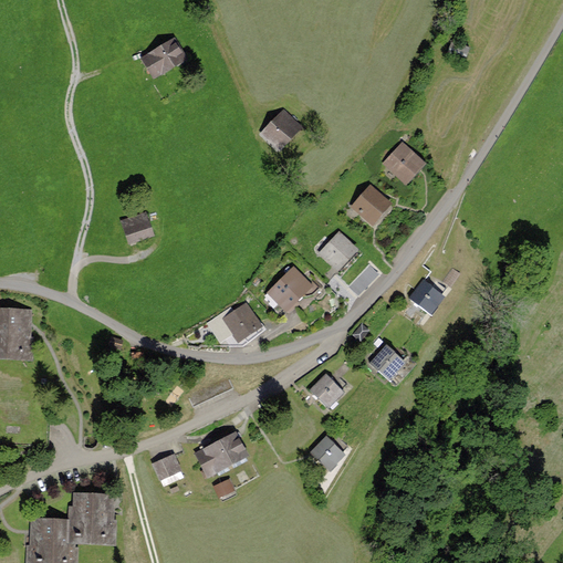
[(170,39),(141,58),(153,77),(184,59),(170,39)]
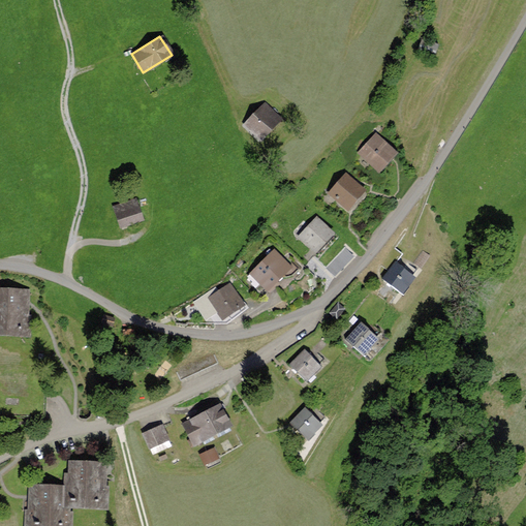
[(440,43),(425,36),(420,48),(435,55),(440,43)]
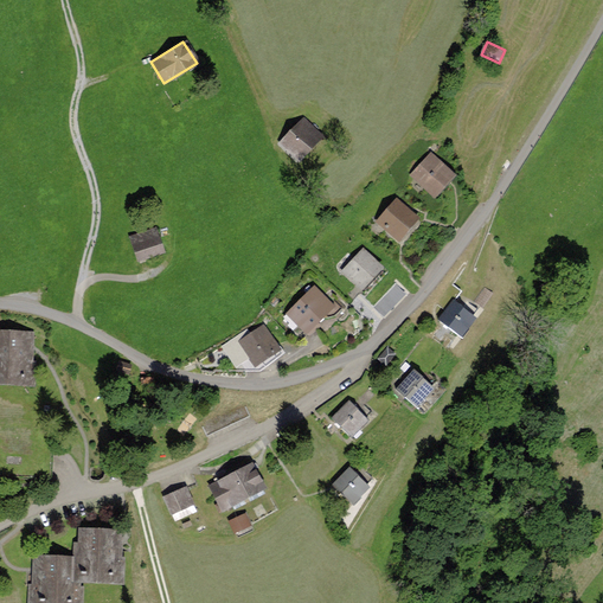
[(302,120),(281,140),(297,158),(319,136),(302,120)]
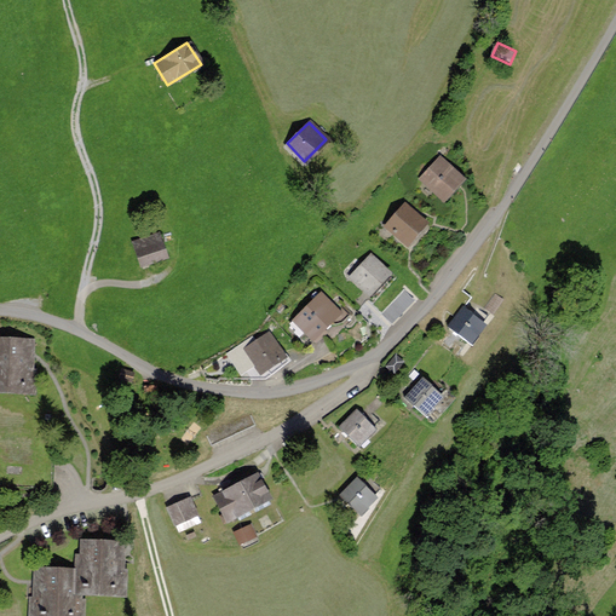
[(464,178),(442,154),(419,174),(441,199),(464,178)]
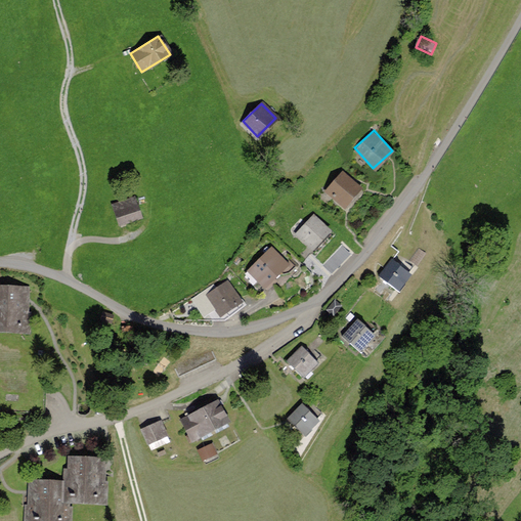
[(362,187),(345,169),(324,189),(342,207),(362,187)]
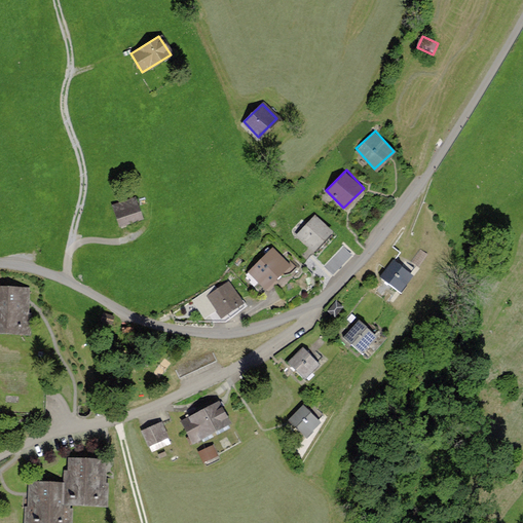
[(111,204),(119,227),(142,218),(133,195),(111,204)]
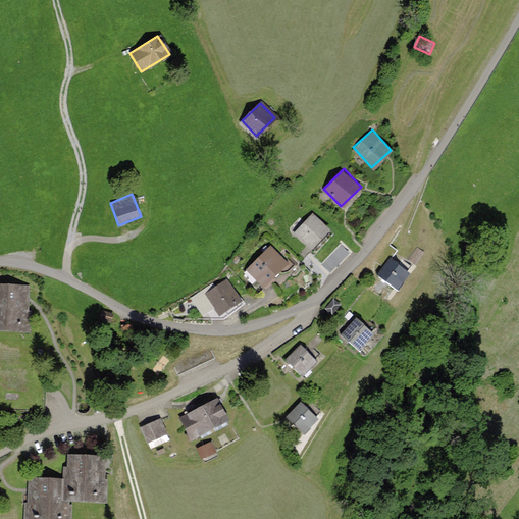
[(330,225),(312,211),(296,231),(314,246),(330,225)]
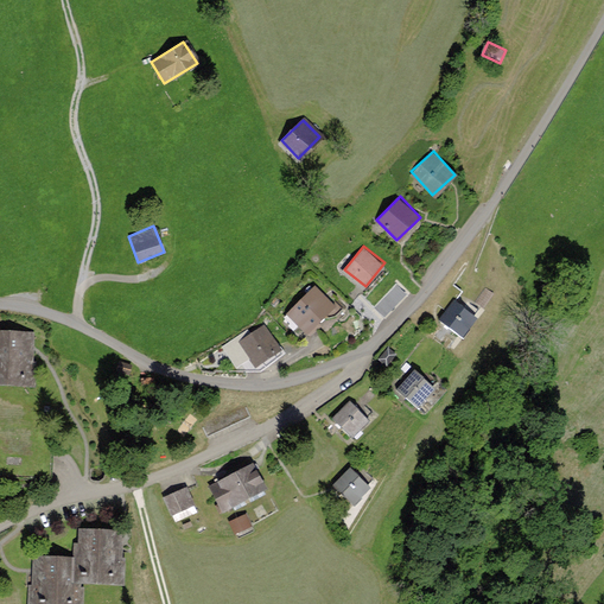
[(336,305),(317,285),(287,312),(306,332),(336,305)]
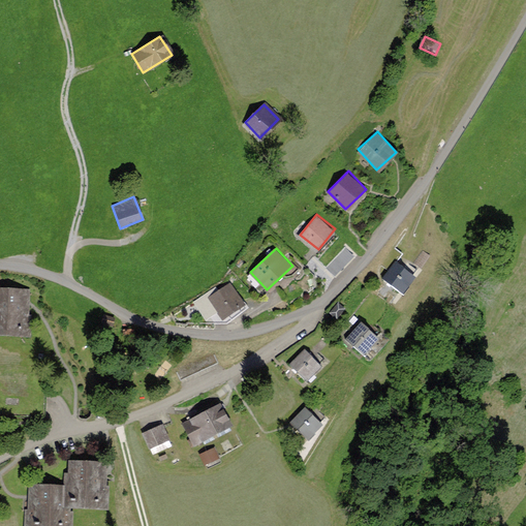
[(392,287),(401,295),(414,276),(395,261),(381,281),(392,287)]
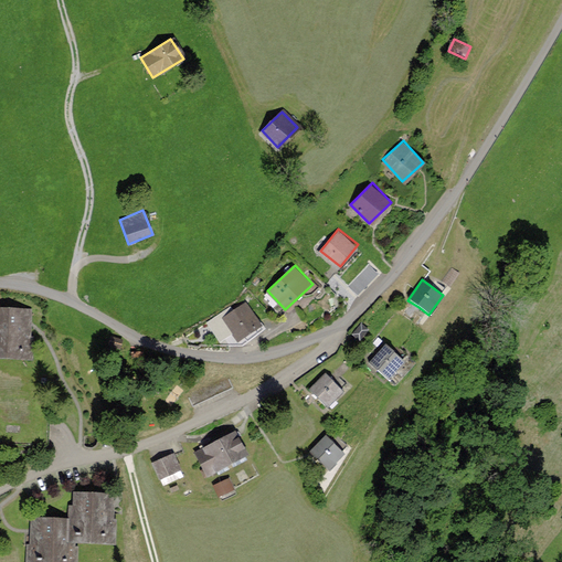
[(250,300),(222,318),(235,341),(264,324),(250,300)]
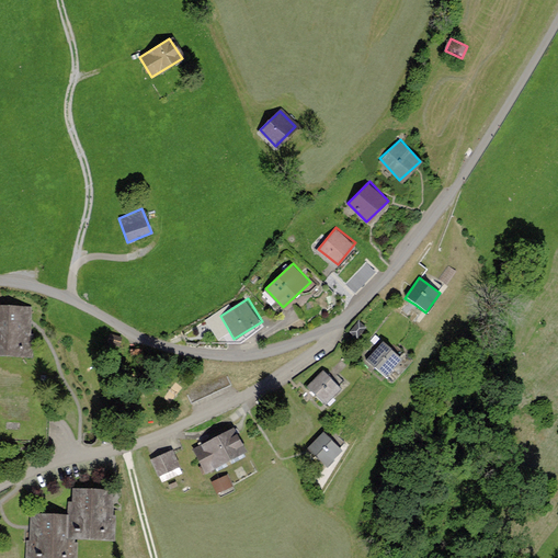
[(30,306),(0,302),(0,355),(24,359),(30,306)]
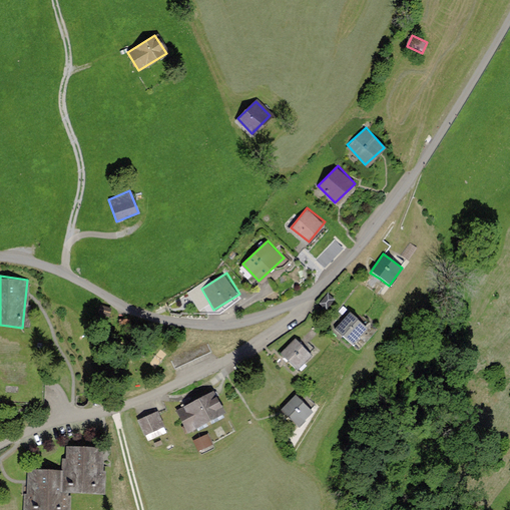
[(115,306),(104,303),(101,312),(113,315),(115,306)]
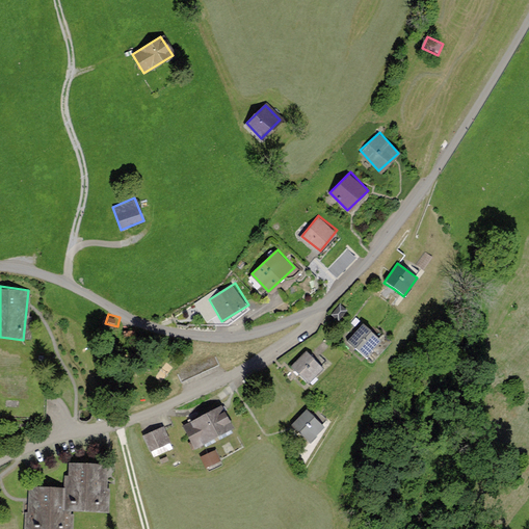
[(380,341),(363,323),(345,340),(364,358),(380,341)]
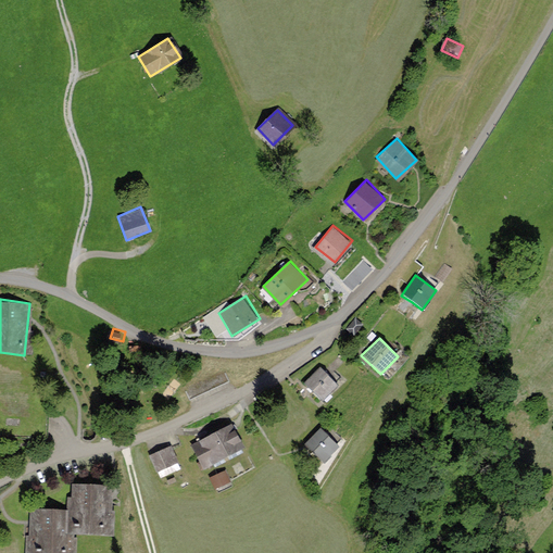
[(145,340),(133,341),(134,350),(145,349),(145,340)]
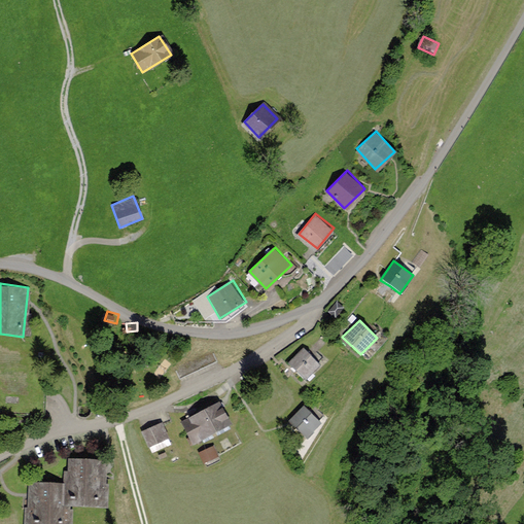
[(321,364),(306,348),(288,363),(304,380),(321,364)]
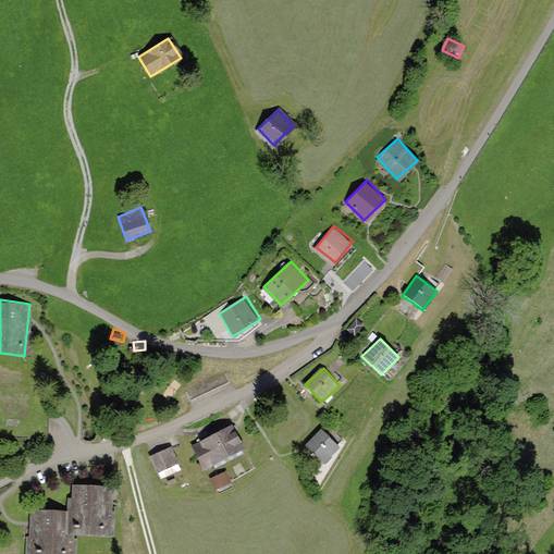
[(324,462),(345,441),(327,423),(307,443),(324,462)]
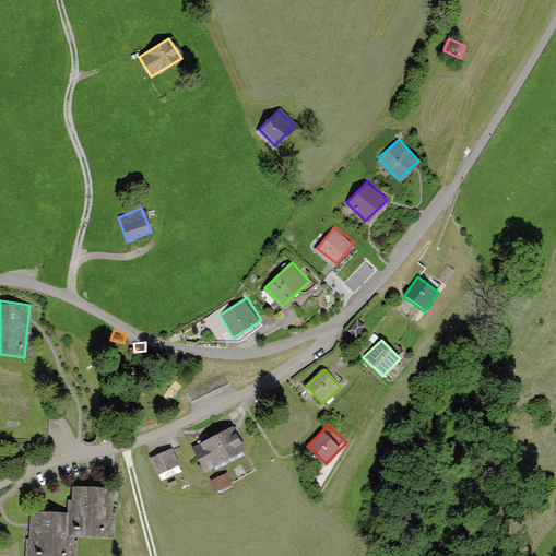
[(228,428),(192,447),(205,471),(241,453),(228,428)]
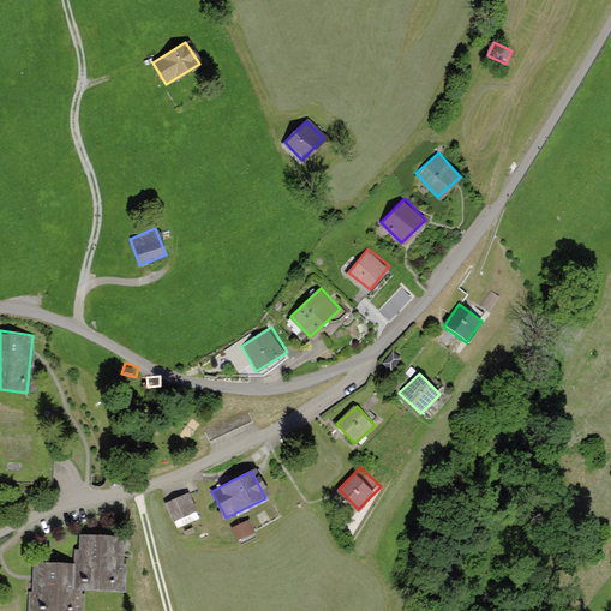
[(190,491),(163,502),(172,522),(198,511),(190,491)]
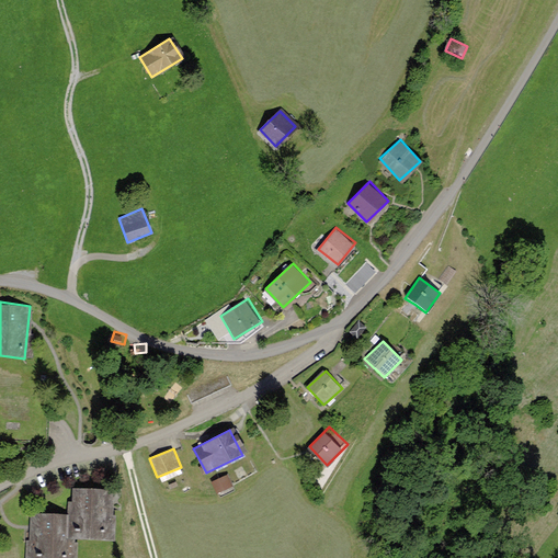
[(235,468),(218,474),(221,485),(238,479),(235,468)]
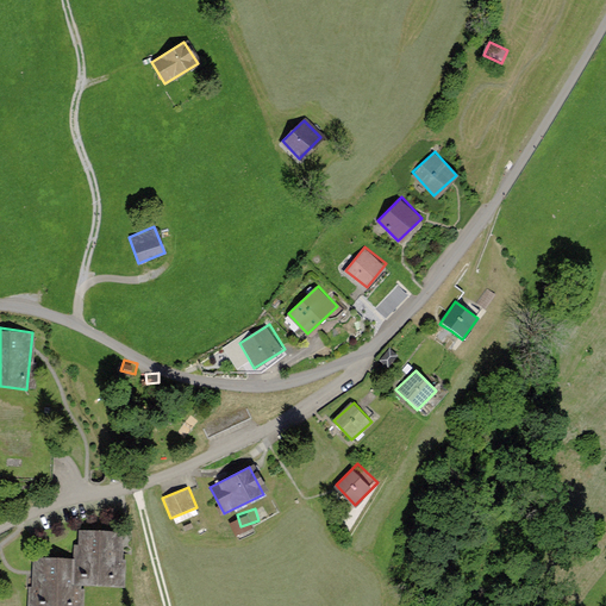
[(79,530),(74,585),(111,588),(117,535),(79,530)]
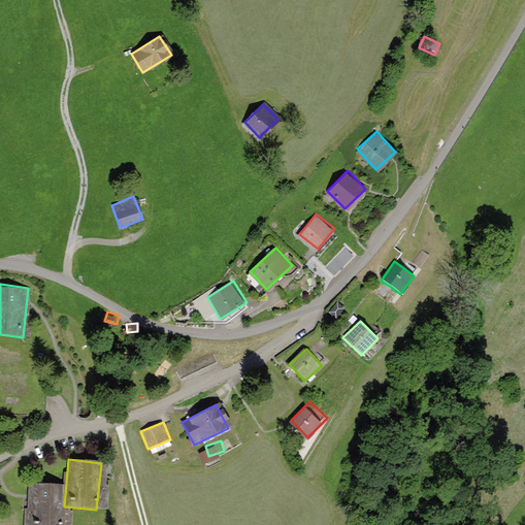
[(58,524),(63,484),(30,481),(25,524),(58,524)]
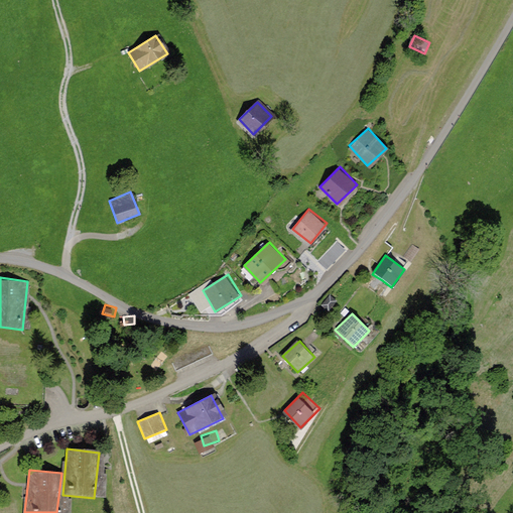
All buildings are outlined.
